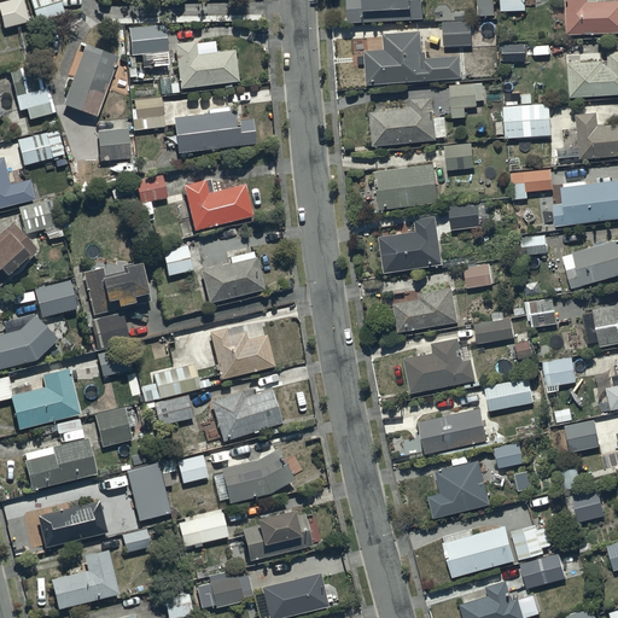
[(12,0),(0,3),(0,27),(1,29),(25,24),(25,22),(28,22),(23,0),(12,0)]
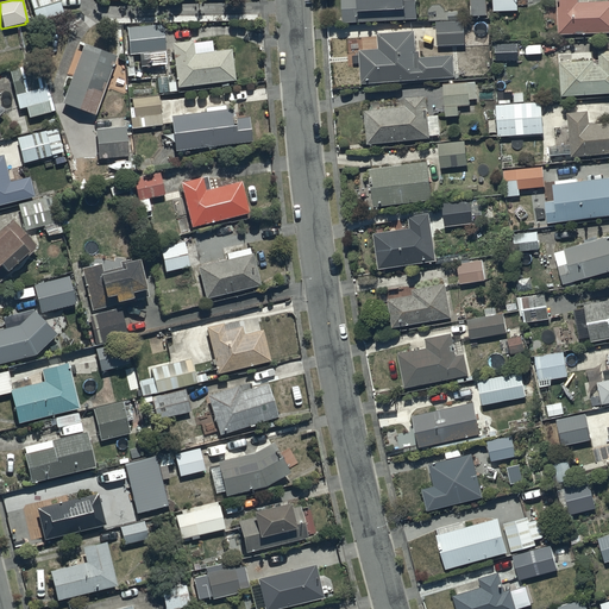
[(58,0),(26,0),(35,23),(63,14),(58,0)]
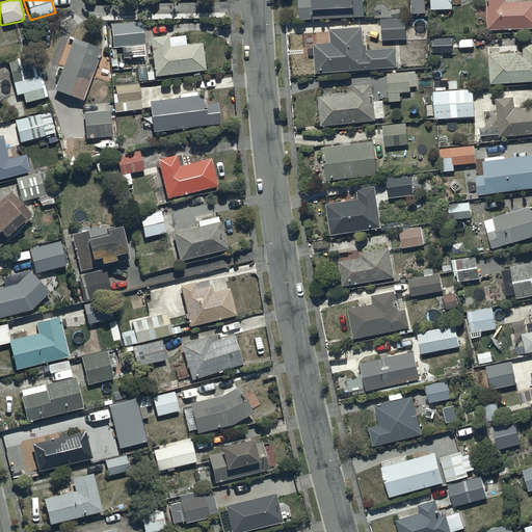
[(295,0),(296,20),(362,17),(360,0),(295,0)]
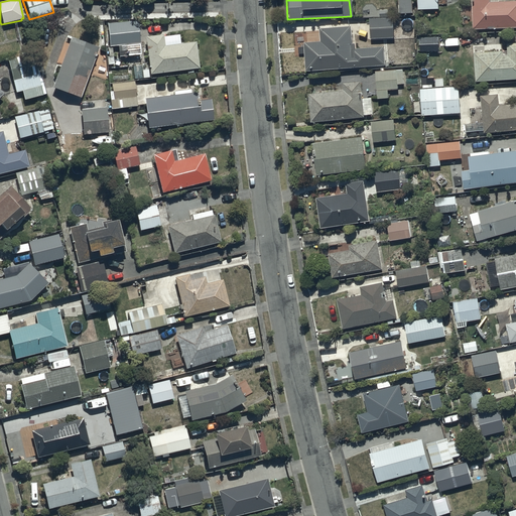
[(411,0),(395,0),(396,13),(410,13),(410,11),(412,11),(411,0)]
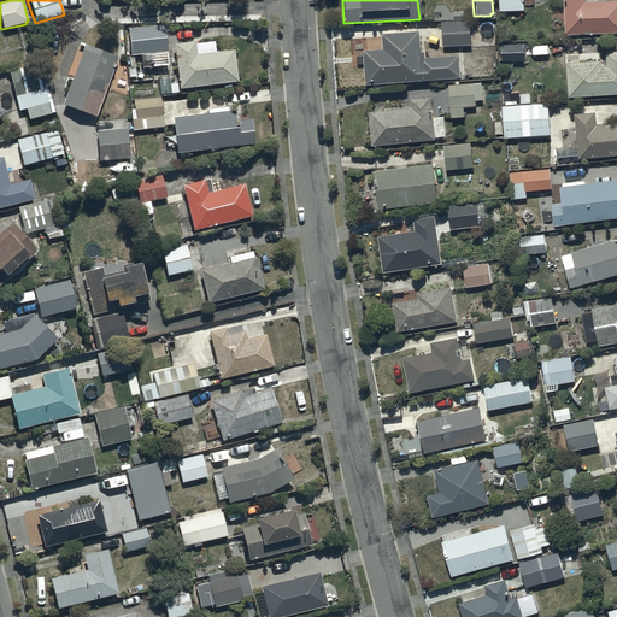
[(522,11),(521,0),(495,0),(497,11),(522,11)]
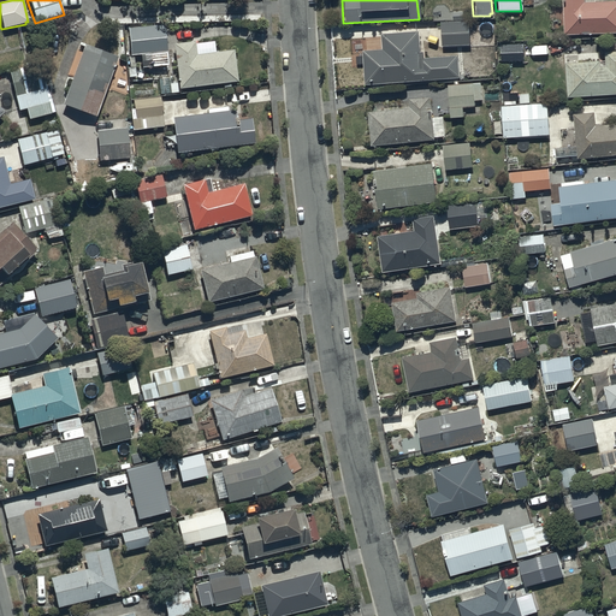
[(581,0),(561,0),(562,31),(562,34),(615,33),(615,0),(582,1),(581,0)]
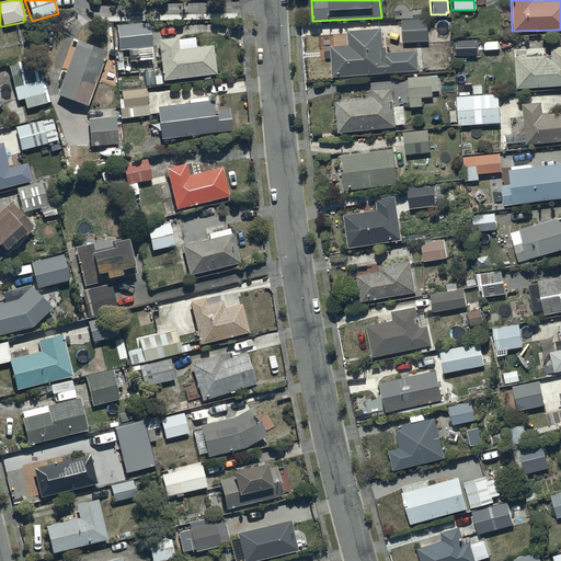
[(402,19),(402,41),(431,41),(430,18),(424,18),(424,10),(413,10),(414,19),(402,19)]
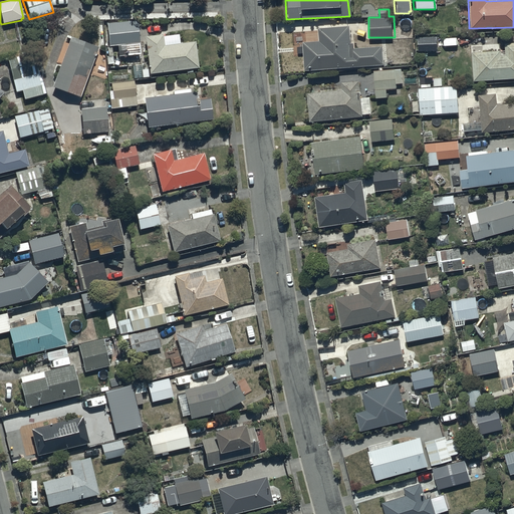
[(104,24),(106,46),(114,45),(115,50),(118,50),(118,46),(138,43),(135,20),(104,24)]
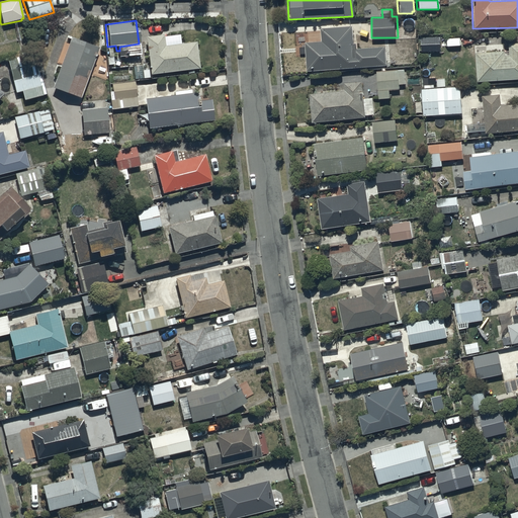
[(352,50),(350,26),(318,28),(319,40),(303,41),(305,72),(383,66),(382,48),(352,50)]
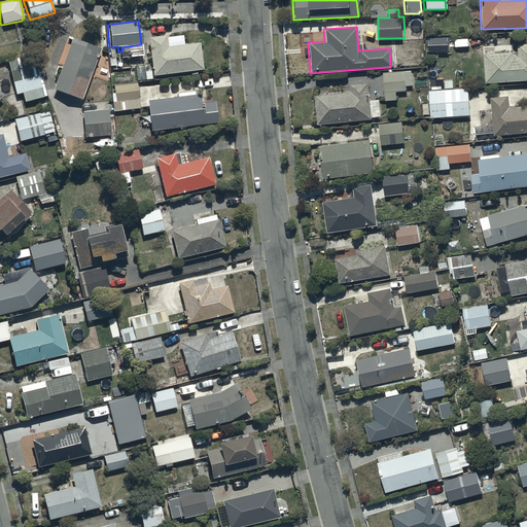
[(165,36),(145,38),(149,71),(144,71),(143,66),(135,68),(136,81),(150,79),(149,77),(197,71),(197,73),(203,72),(203,68),(201,69),(197,43),(167,46),(165,36)]
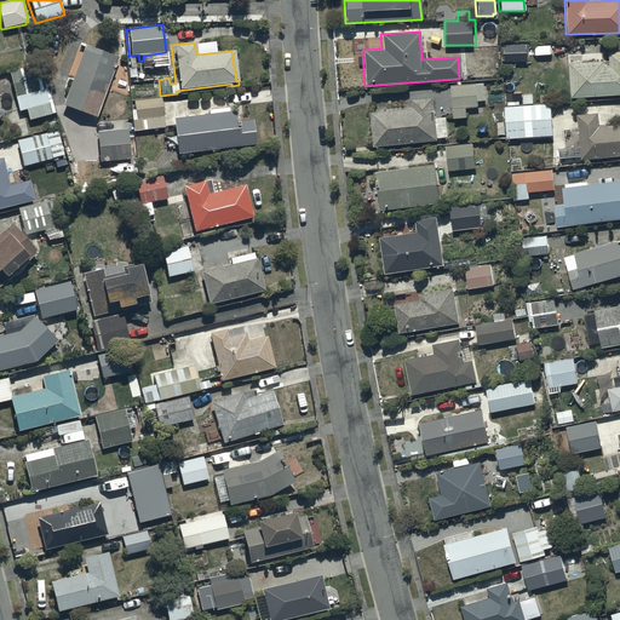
[(114,57),(81,45),(59,105),(92,118),(114,57)]
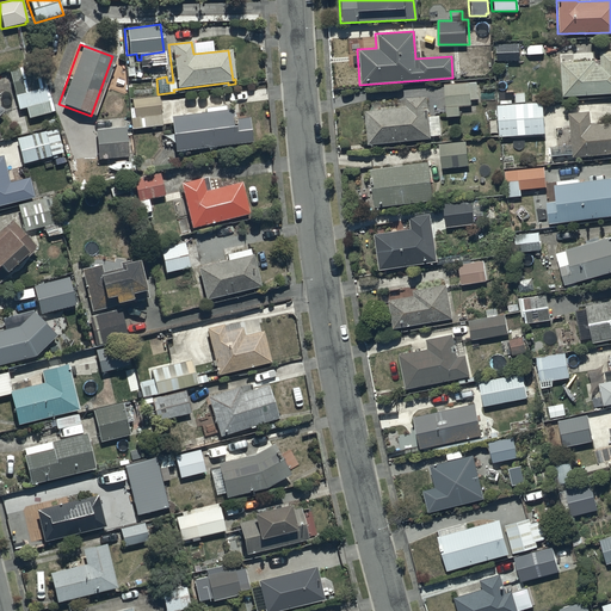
[(494,44),(494,61),(518,61),(518,44),(494,44)]
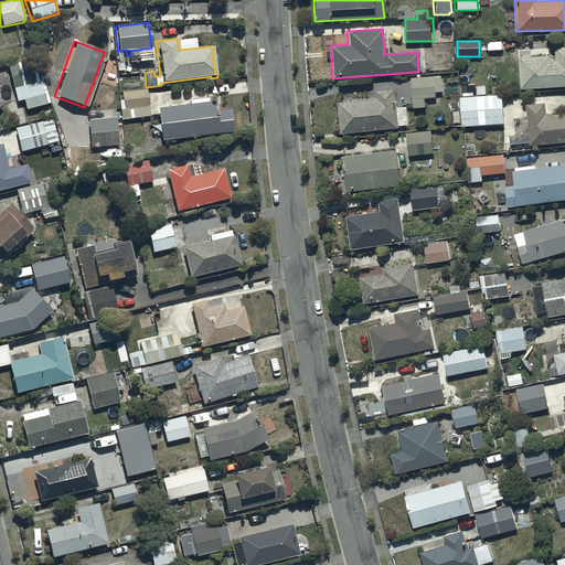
[(564,46),(552,48),(553,55),(516,57),(519,88),(564,86),(564,46)]
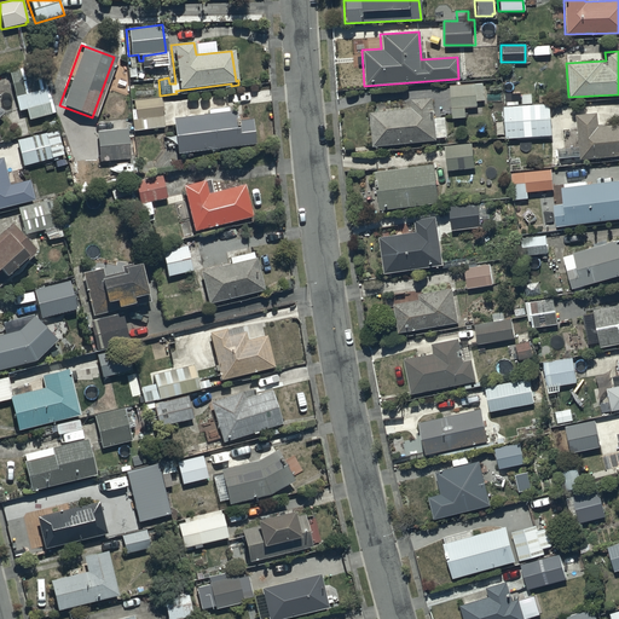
[(53,113),(47,90),(40,91),(33,65),(6,71),(16,111),(24,109),(27,120),(53,113)]
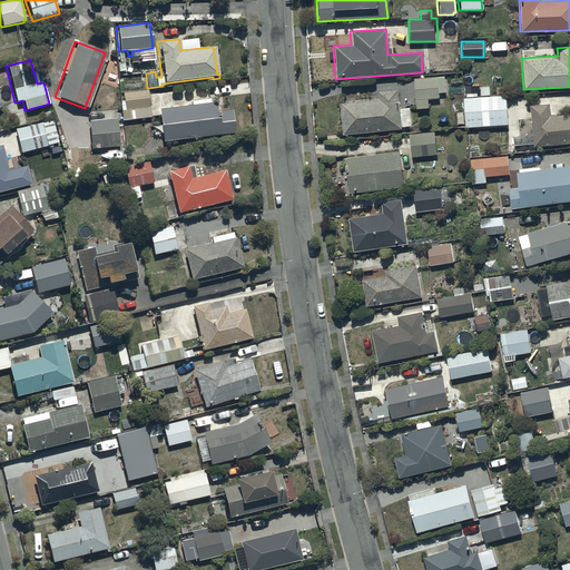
[(445,77),(413,78),(414,108),(426,108),(425,99),(438,98),(438,92),(446,92),(445,77)]
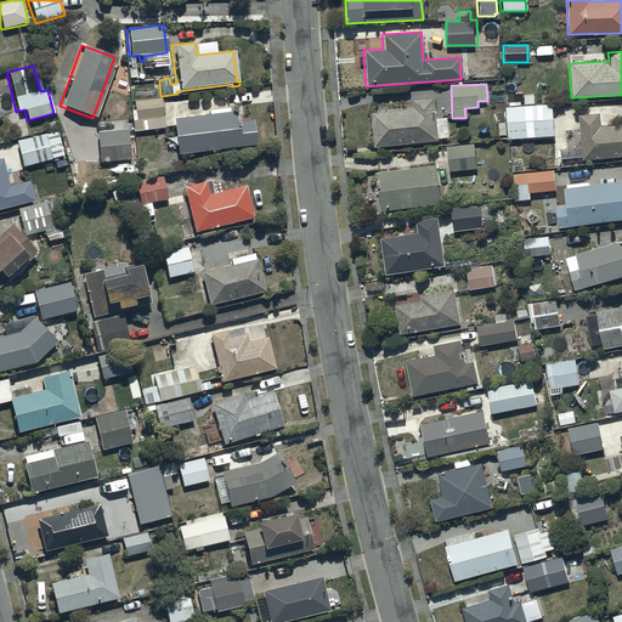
[(504,107),(505,140),(553,136),(552,103),(535,105),(535,94),(524,95),(524,106),(504,107)]
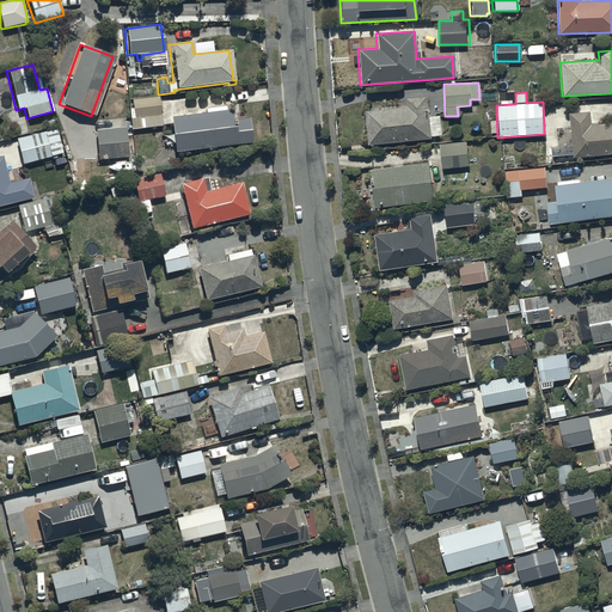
[(405,106),(362,110),(366,145),(429,139),(429,136),(441,135),(439,116),(428,117),(427,112),(429,112),(429,106),(426,106),(424,96),(404,98),(405,106)]
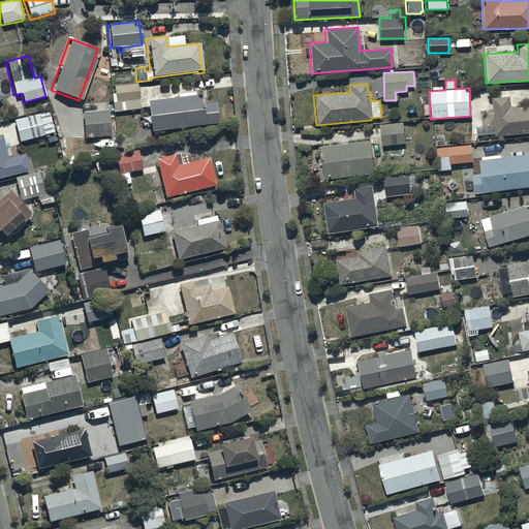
[(110,87),(112,113),(138,110),(135,84),(110,87)]
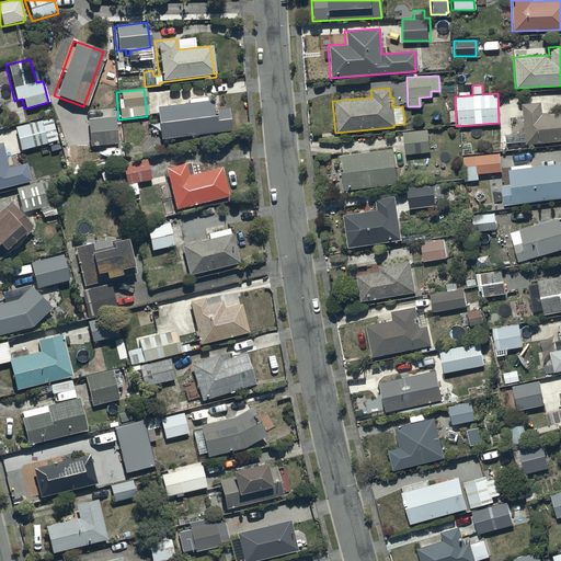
[(228,128),(226,107),(224,109),(224,105),(215,106),(215,103),(212,103),(212,100),(153,106),(158,139),(227,132),(227,128),(228,128)]
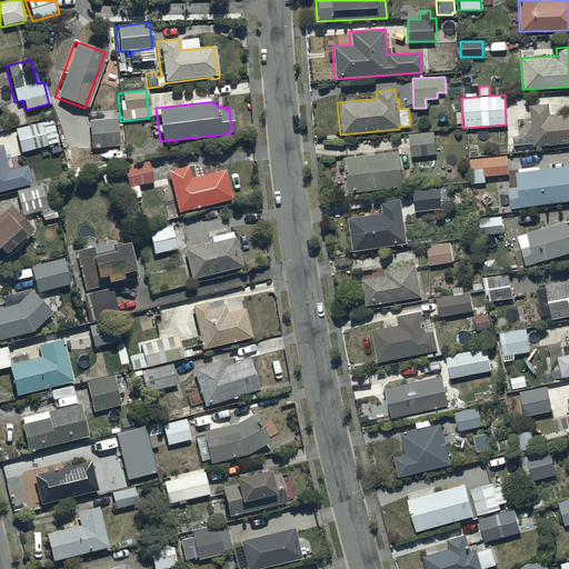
[(547,105),(528,106),(530,136),(511,137),(512,153),(536,151),(536,147),(568,143),(568,112),(548,116),(547,105)]
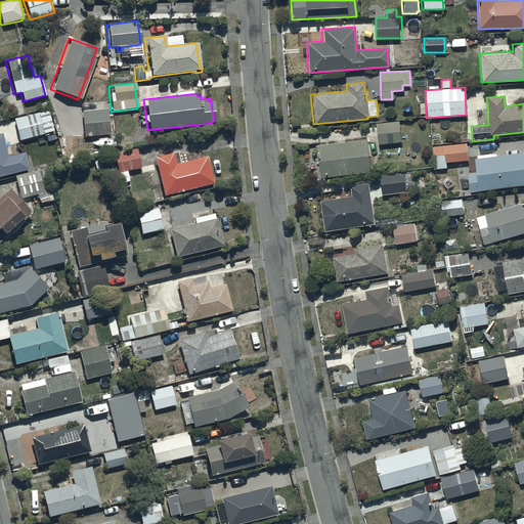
[(79,112),(81,137),(108,135),(107,110),(79,112)]
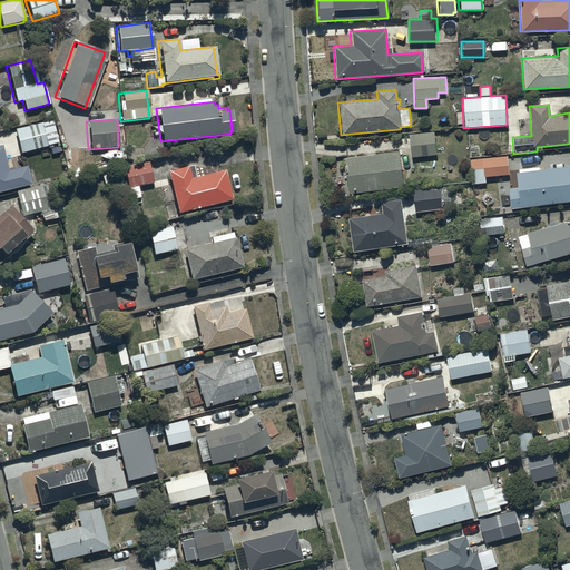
[(46,146),(47,148),(51,147),(50,145),(58,143),(51,120),(39,124),(39,121),(12,129),(19,153),(46,146)]
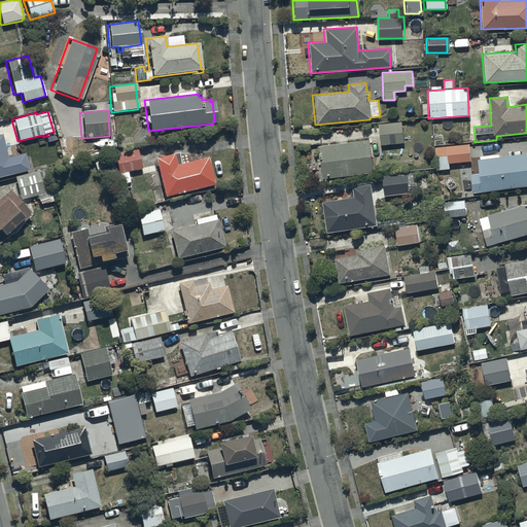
[(377,125),(379,145),(401,143),(400,123),(377,125)]
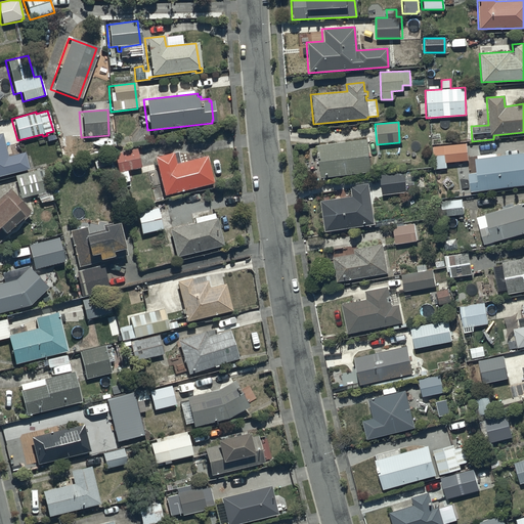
[(3,147),(0,133),(0,176),(27,171),(23,153),(13,155),(11,147),(8,148),(8,146),(3,147)]
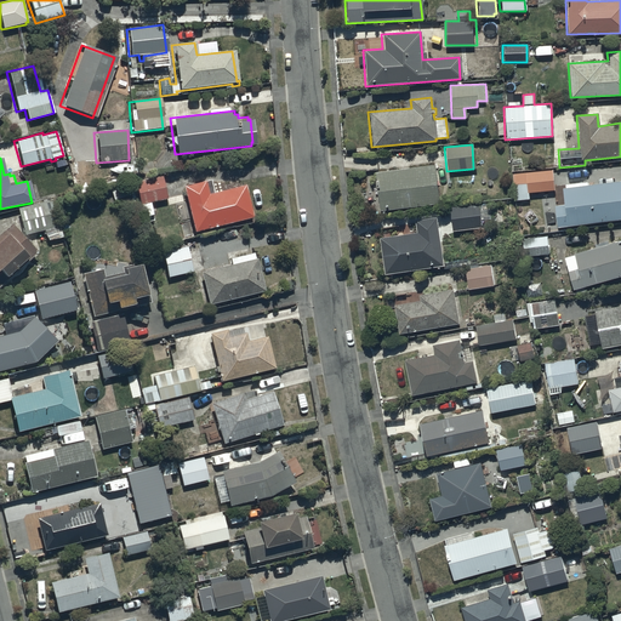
[(372,172),(377,212),(438,204),(433,165),(372,172)]
